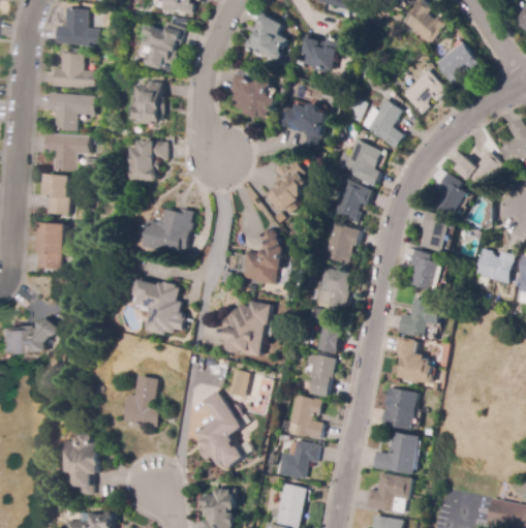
[(193,13),(182,11),(182,10),(176,9),(176,10),(162,9),(163,1),(154,0),(195,0),(195,2),(192,1),(192,3),(194,3),(193,13)]
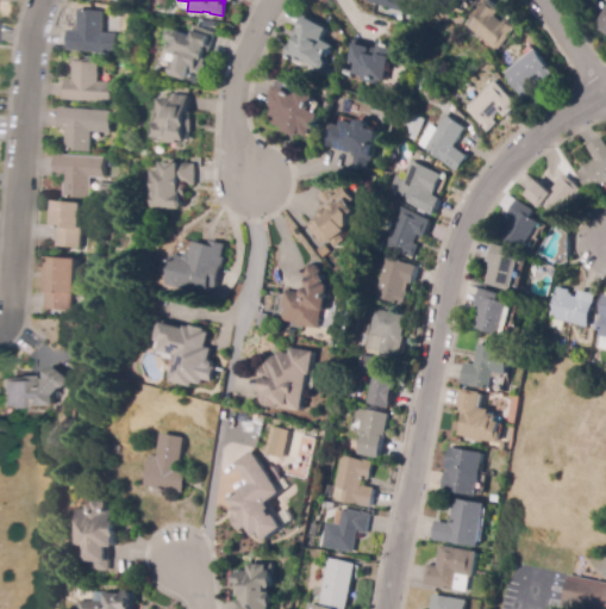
[(400,0),(398,10),(364,2),(364,0),(400,0)]
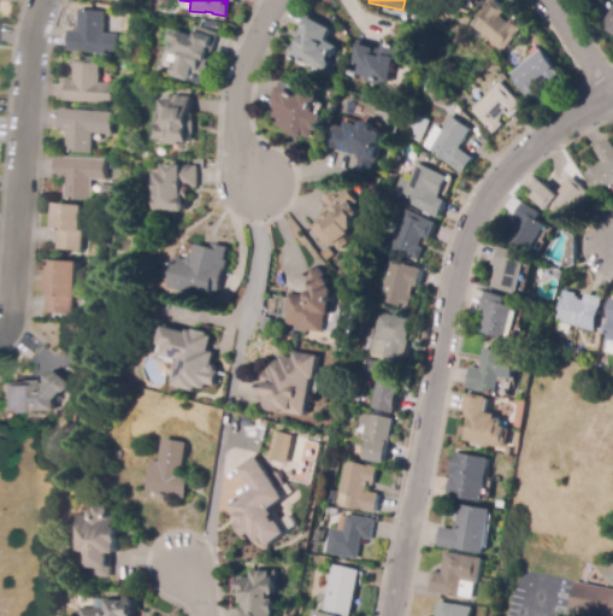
[(460,0),(457,10),(441,5),(442,0),(475,0),(475,3),(465,0),(460,0)]
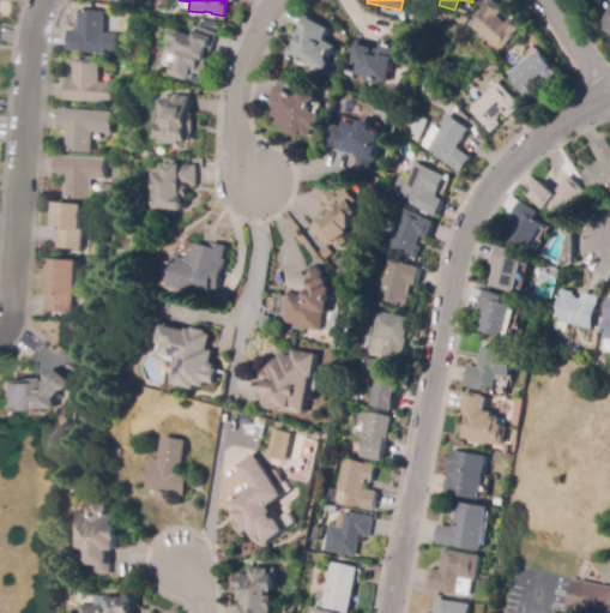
[(495,52),(463,25),(484,0),(487,0),(499,10),(494,16),(502,23),(506,19),(515,28),(495,52)]
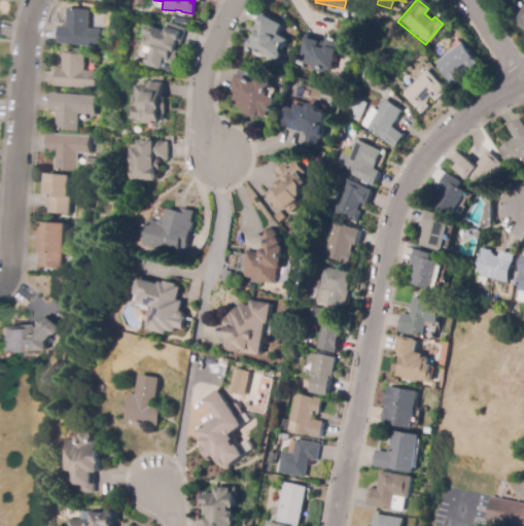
[(523,32),(510,23),(523,0),(523,32)]
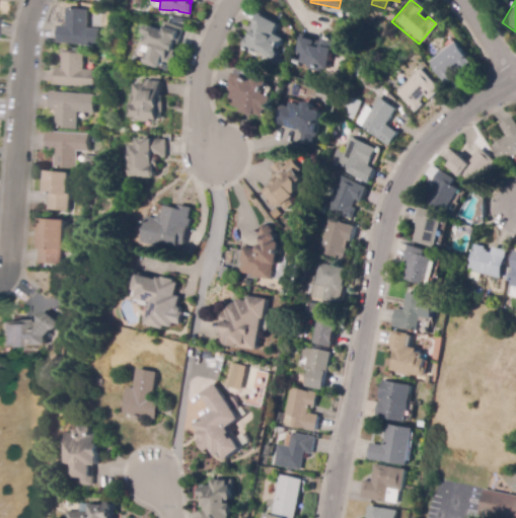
[(91,46),(54,42),(56,24),(62,25),(62,21),(64,22),(65,7),(84,9),(82,27),(93,28),(91,46)]
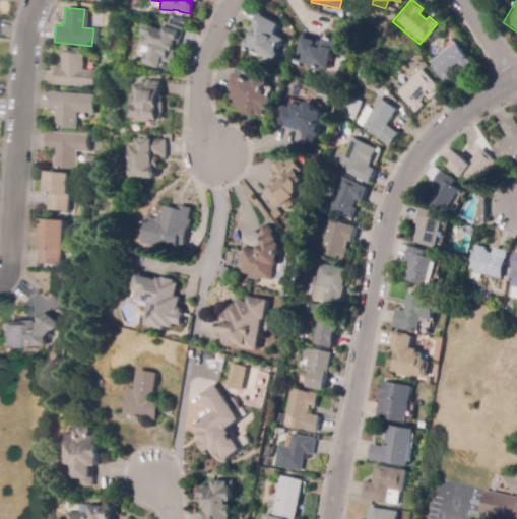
[(270,58),(267,56),(266,58),(250,49),(248,52),(239,47),(246,35),(248,36),(252,28),(249,27),(258,11),(279,22),(273,34),(282,39),(278,47),(277,46),(274,50),(275,50),(275,53),(273,57),(270,58)]
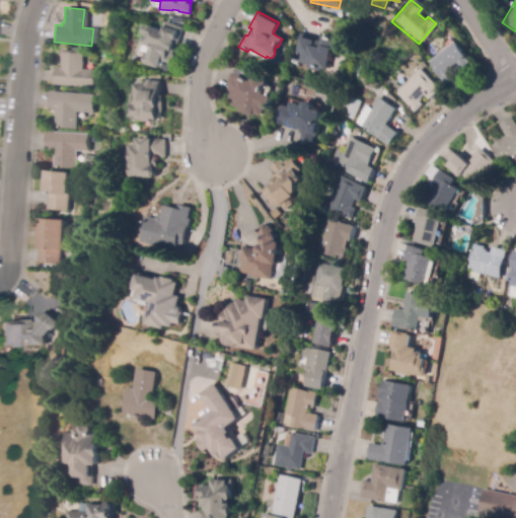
[(167,66),(158,63),(157,66),(145,62),(148,52),(149,52),(150,49),(141,45),(145,33),(144,30),(145,26),(148,25),(160,29),(164,21),(181,27),(176,41),(174,40),(170,52),(167,51),(166,53),(171,55),(167,66)]
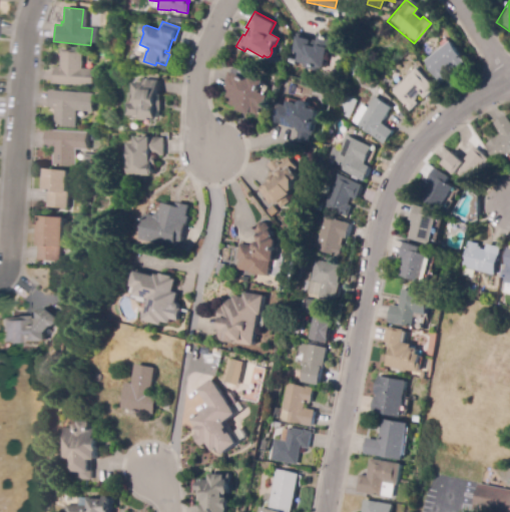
[(314,71),(300,67),(301,63),(294,61),(296,53),(292,52),(295,41),(293,40),(295,33),(311,37),(311,39),(315,40),(316,35),(333,39),(329,54),(326,53),(322,69),(315,67),(314,71)]
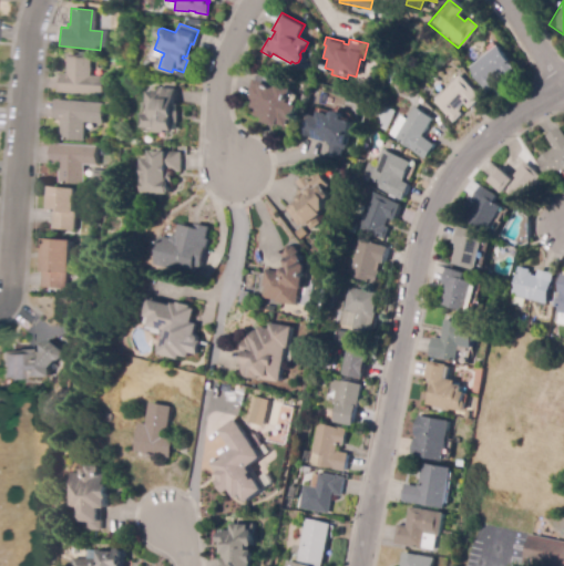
[(482,92),(465,68),(496,45),(513,69),(503,75),(502,74),(499,76),(498,74),(493,78),(496,83),(482,92)]
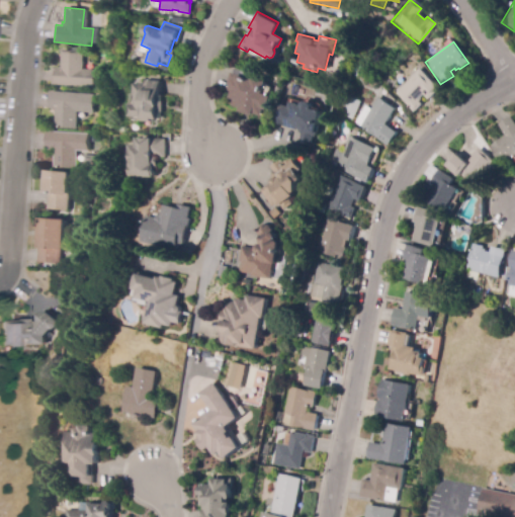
[(87,87),(49,84),(51,67),(58,68),(60,50),(79,51),(78,69),(88,70),(87,87)]
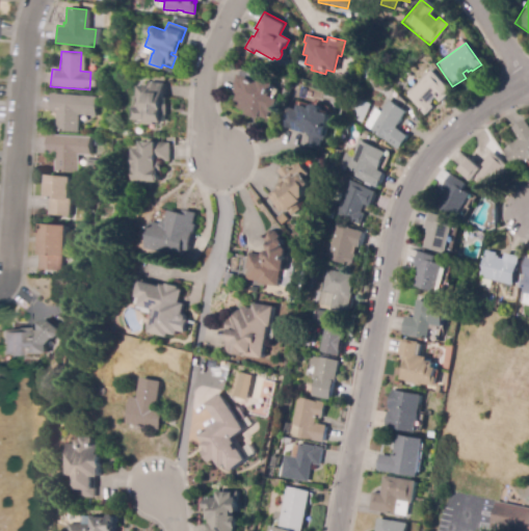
[(264,118),(257,116),(256,118),(243,114),(244,111),(235,108),(237,102),(234,100),(235,97),(229,95),(231,87),(230,86),(234,75),(237,75),(239,70),(252,75),(249,80),(256,82),(257,78),(271,84),(267,96),(275,99),(270,112),(267,111),(264,118)]
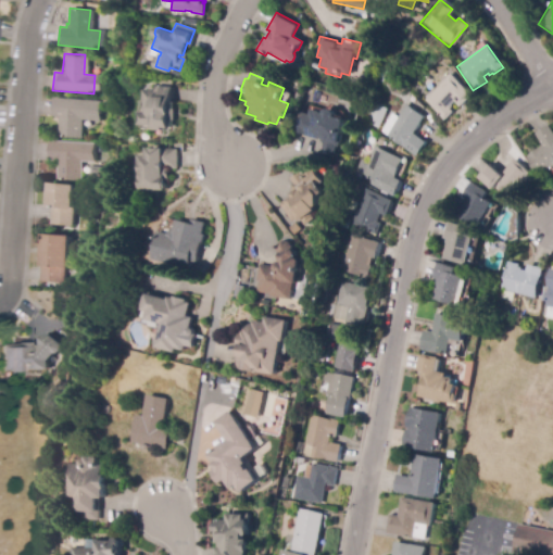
[(442,121),(422,100),(423,99),(418,93),(414,98),(409,92),(417,85),(427,95),(449,74),(469,96),(459,106),(453,102),(450,105),(450,106),(448,109),(451,112),(442,121)]
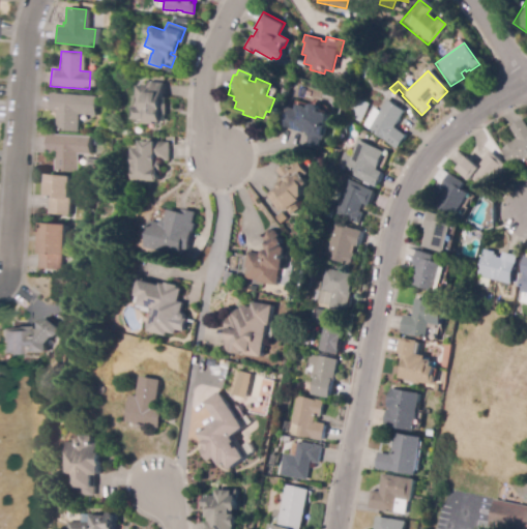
[(145,124),(145,119),(132,119),(132,106),(138,106),(138,96),(138,85),(142,85),(142,84),(147,84),(147,82),(162,82),(162,105),(164,105),(164,112),(160,112),(160,121),(153,122),(153,123),(145,124)]
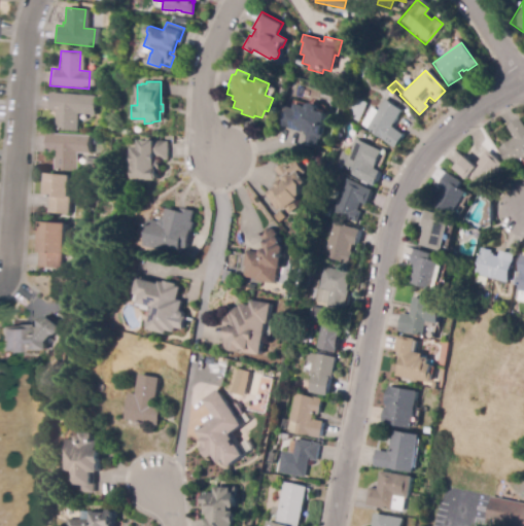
[(73,131),(53,129),(55,111),(48,110),(49,93),(91,96),(90,114),(74,113),(73,131)]
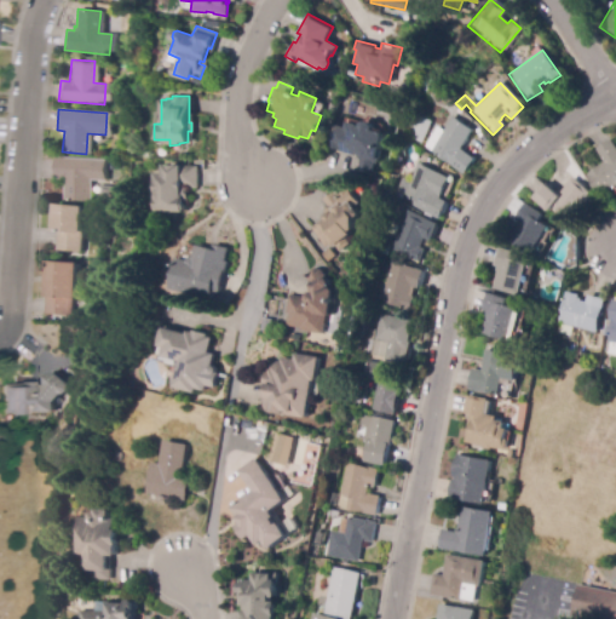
[(420,143),(413,138),(415,132),(409,129),(416,115),(427,121),(431,126),(426,137),(424,136),(420,143)]
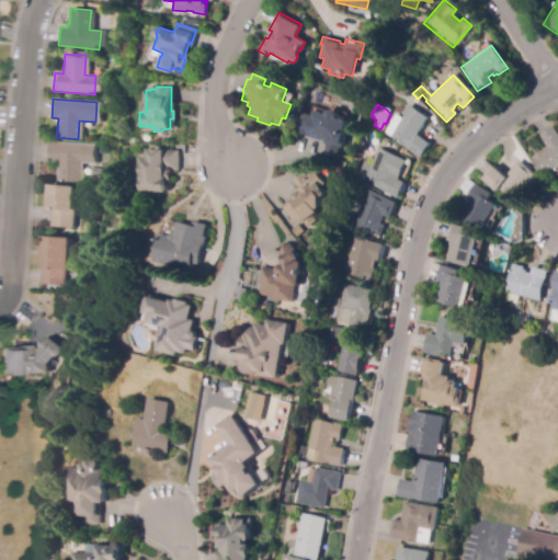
[(419,158),(387,137),(387,136),(380,133),(393,114),(399,118),(408,105),(426,117),(414,135),(428,144),(419,158)]
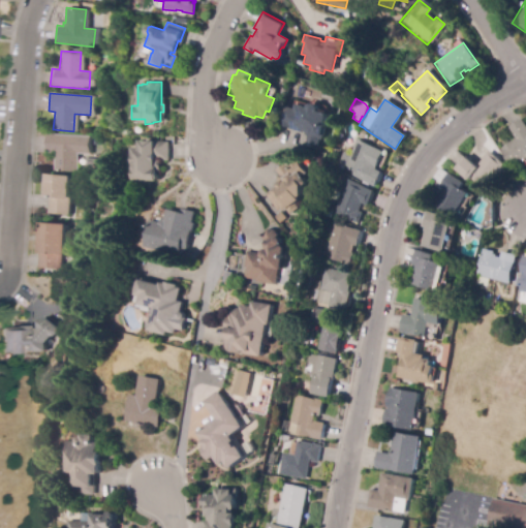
[(315,147),(303,144),(305,136),(304,133),(285,128),(286,127),(277,125),(283,106),(292,109),(294,103),(308,107),(308,105),(312,103),(317,104),(319,109),(318,111),(328,114),(319,140),(317,138),(315,147)]
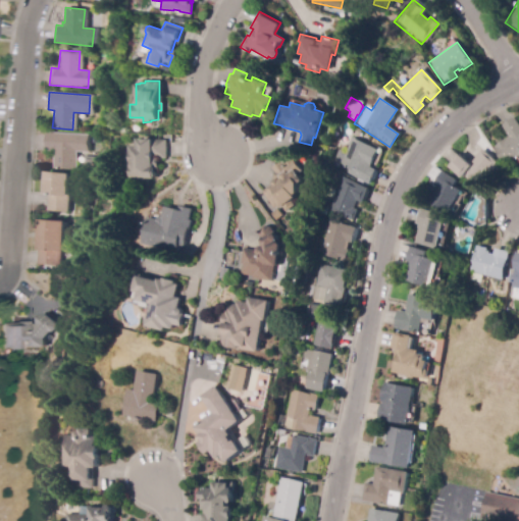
[(503,165),(494,150),(498,147),(496,144),(508,137),(502,125),(514,117),(518,124),(518,159),(518,160),(516,156),(503,165)]
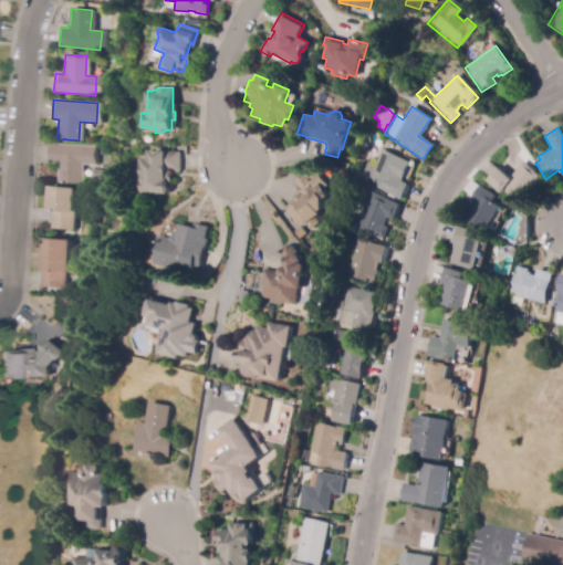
[(76,184),(55,182),(56,163),(48,161),(50,143),(91,146),(90,165),(79,164),(76,184)]
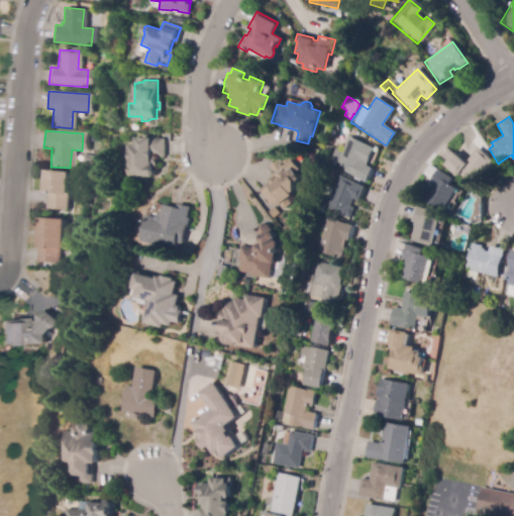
[(364,182),(340,172),(342,167),(326,160),(331,148),(339,151),(346,135),(373,148),(365,166),(371,168),(364,182)]
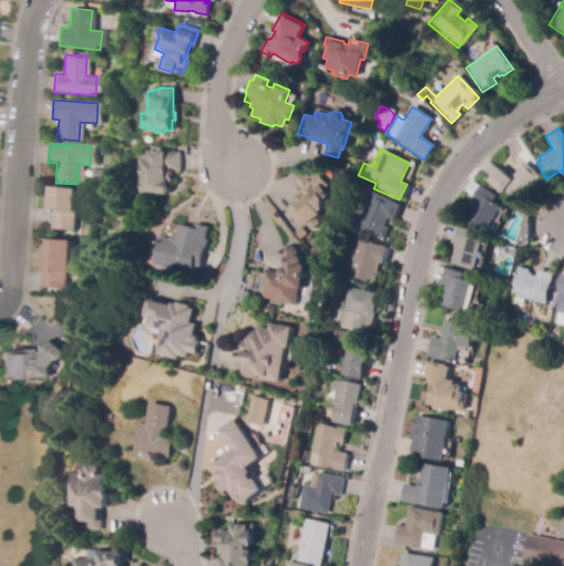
[(166,194),(142,193),(143,175),(137,175),(137,165),(143,166),(144,158),(151,158),(151,151),(180,152),(178,172),(170,171),(168,181),(167,181),(167,183),(167,192),(166,192),(166,194)]
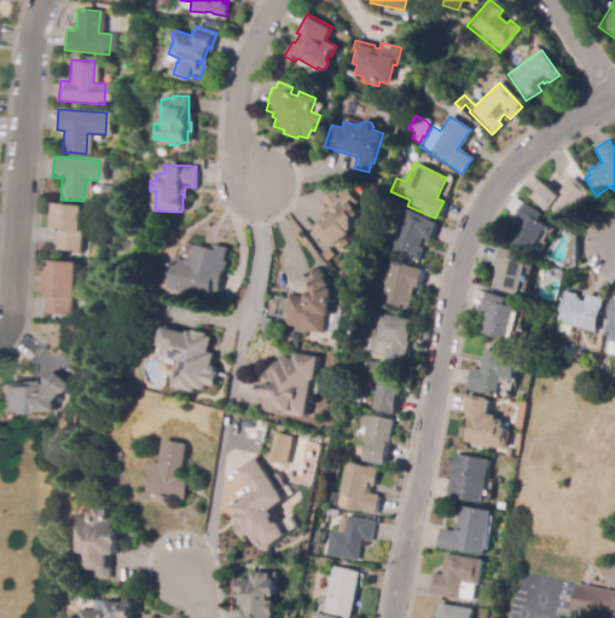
[(564,221),(558,217),(560,215),(557,213),(556,215),(549,209),(546,211),(531,197),(543,183),(556,194),(570,177),(590,192),(564,221)]
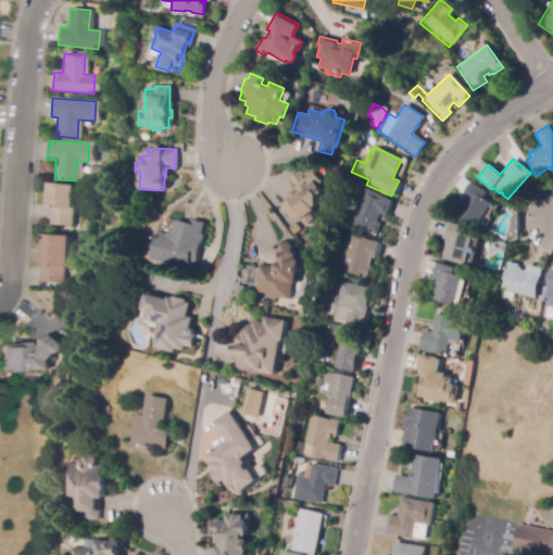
[(303,225),(297,217),(290,222),(278,204),(293,193),(290,192),(291,185),(293,185),(289,178),(300,172),(302,175),(312,168),(321,181),(317,185),(323,192),(318,196),(315,206),(313,207),(314,210),(312,212),(312,217),(313,218),(303,225)]
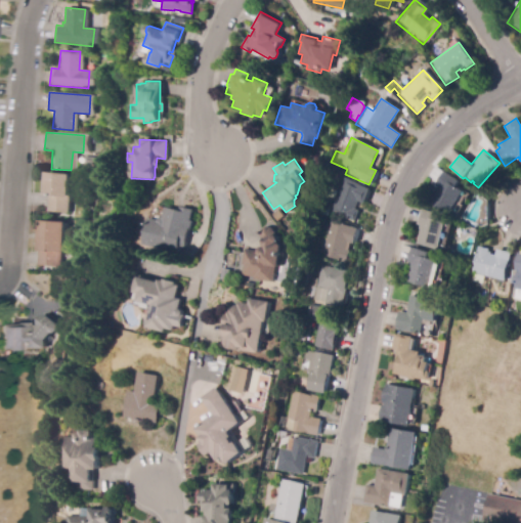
[(63,213),(46,211),(47,193),(41,192),(43,173),(46,174),(47,172),(68,174),(66,197),(63,213)]
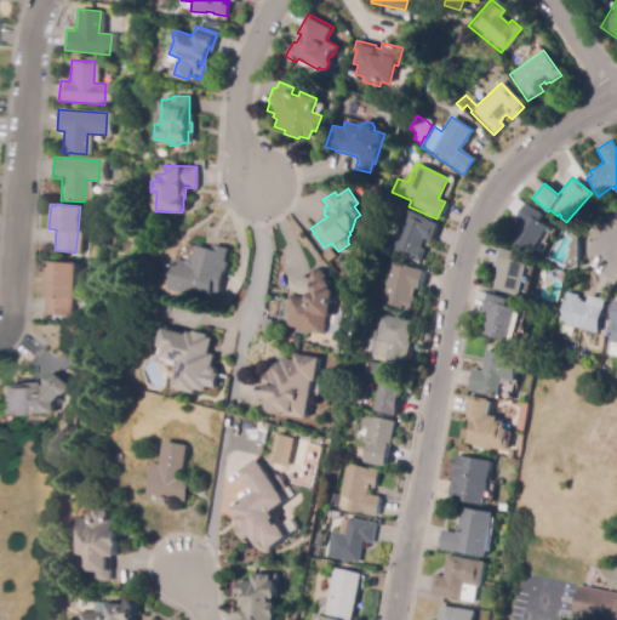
[(530,255),(507,240),(519,221),(515,219),(525,204),(543,215),(540,221),(548,227),(530,255)]
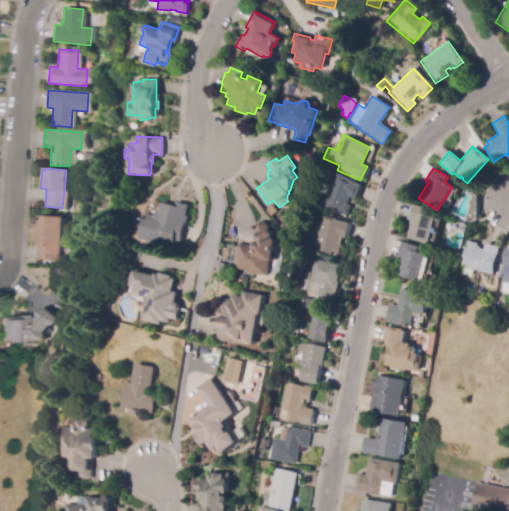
[(343,216),(314,203),(320,191),(324,193),(333,174),(359,185),(353,199),(347,196),(344,204),(348,206),(343,216)]
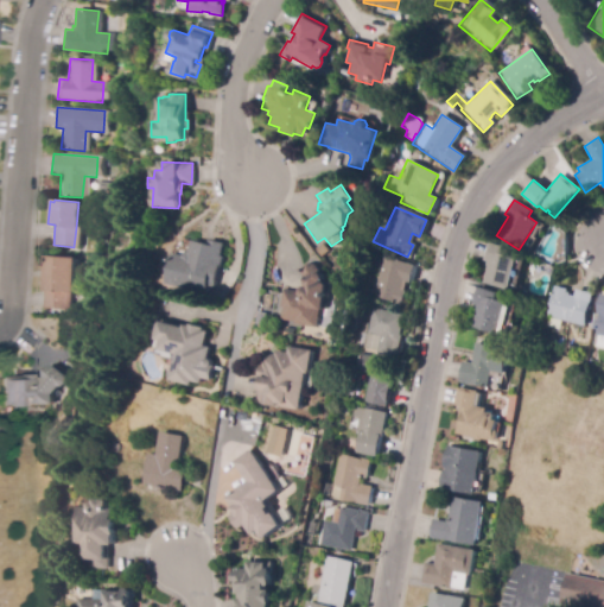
[(205,293),(166,283),(171,266),(170,266),(172,252),(183,254),(189,252),(192,240),(208,244),(209,240),(223,244),(221,255),(222,255),(214,288),(208,285),(205,293)]
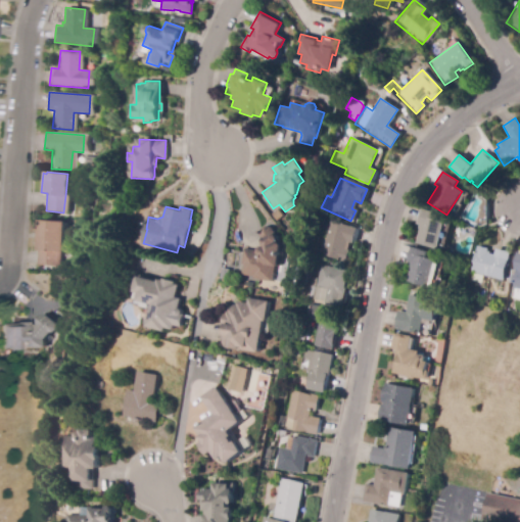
[(275,220),(270,214),(277,208),(281,216),(275,220)]
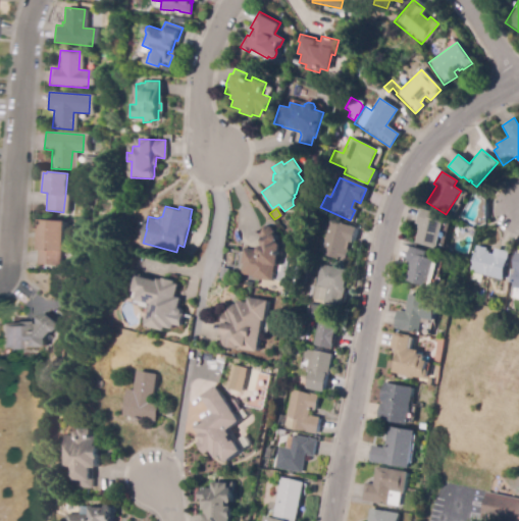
[(435,248),(414,242),(418,228),(417,227),(418,224),(415,223),(419,208),(438,214),(437,219),(444,220),(435,248)]
